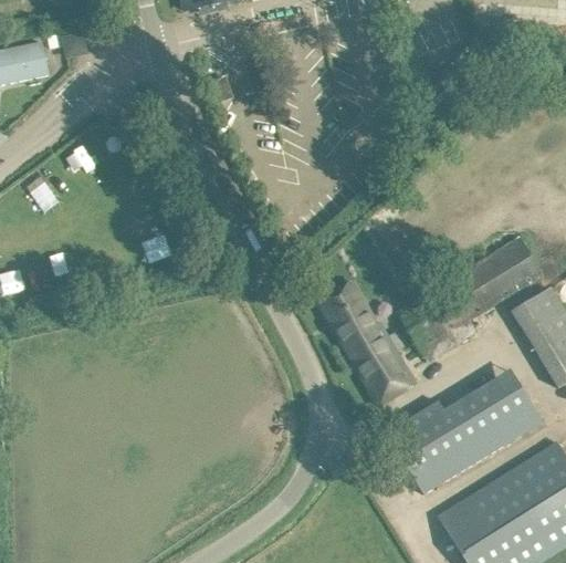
[(182,0),(185,9),(222,0),(182,0)]
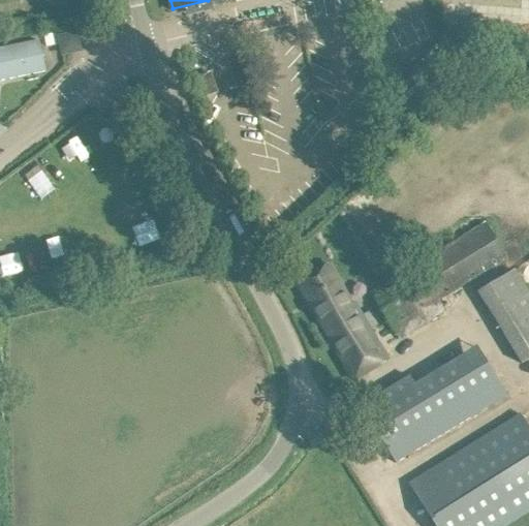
[(75,31),(59,35),(63,51),(79,48),(75,31)]
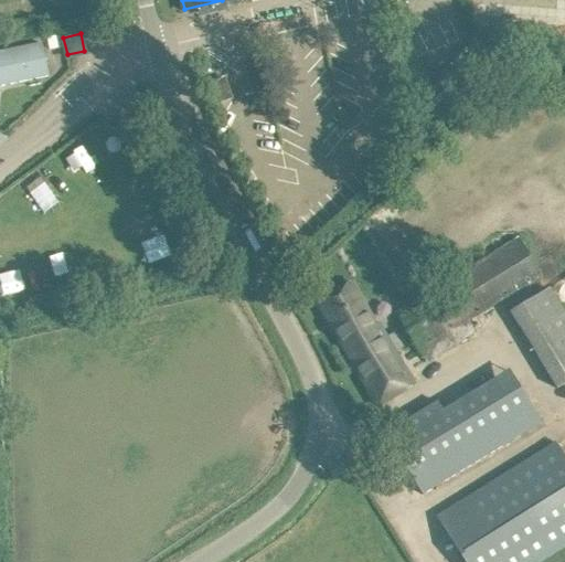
[(36,59),(50,55),(46,38),(0,48),(0,66),(21,62),(23,72),(39,67),(36,59)]
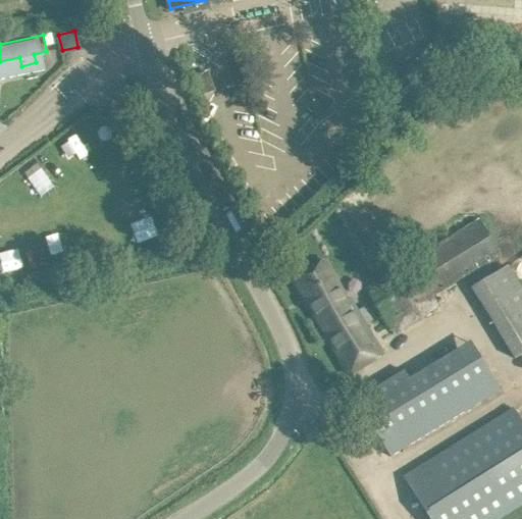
[(104,164),(111,182),(127,174),(120,157),(104,164)]
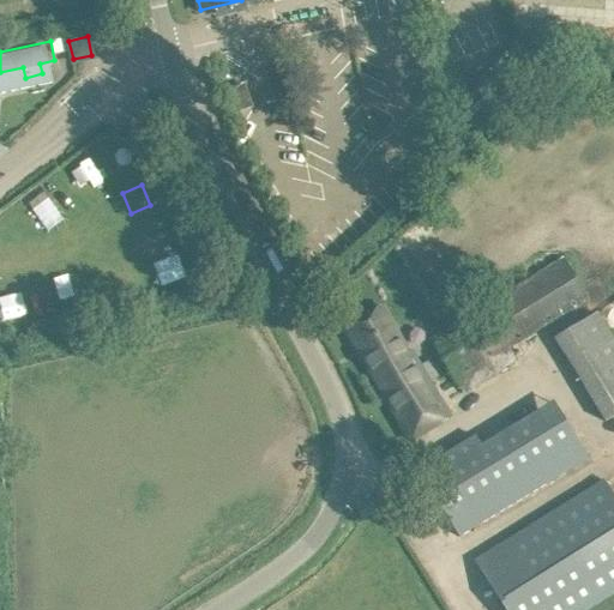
[(563,259),(433,338),(465,390),(513,360),(506,349),(588,300),(563,259)]
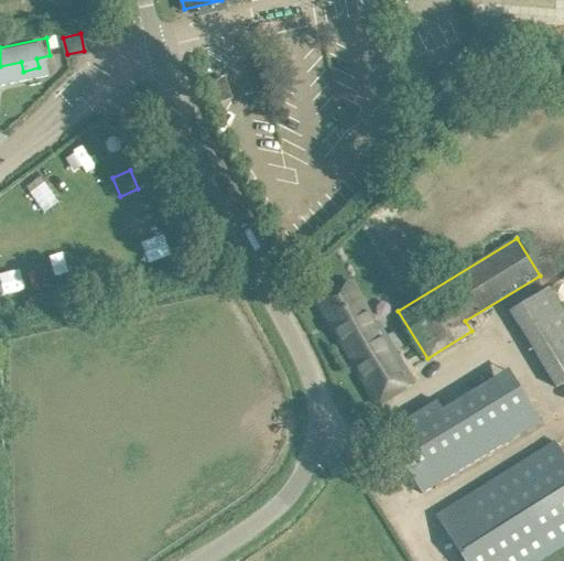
[(64,276),(82,270),(74,247),(56,254),(64,276)]
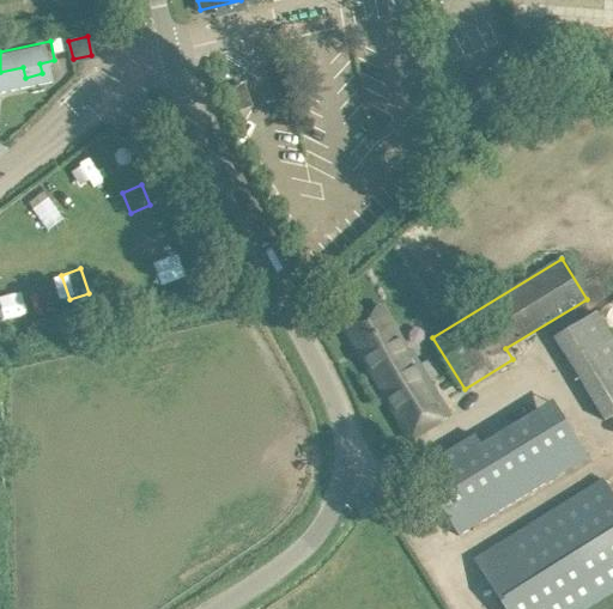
[(19,316),(32,312),(25,292),(12,296),(19,316)]
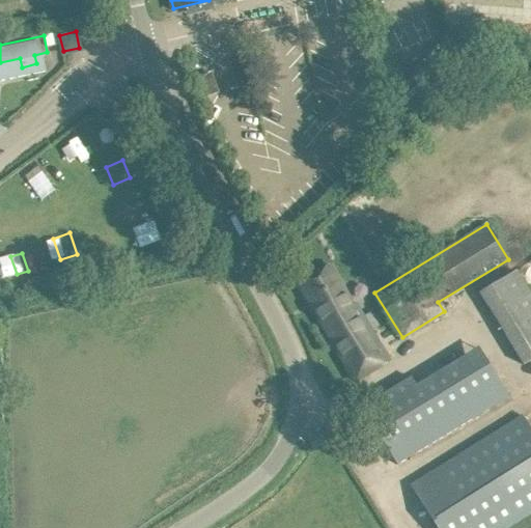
[(298,281),(355,380),(390,358),(357,299),(353,302),(330,262),(298,281)]
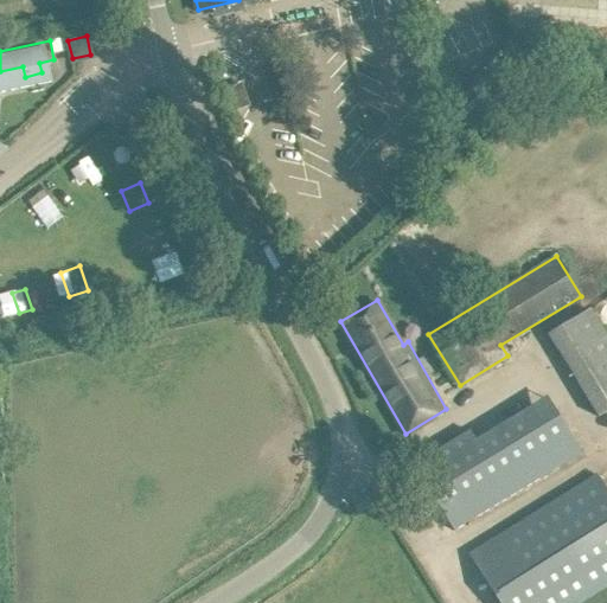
[(606,334),(590,308),(549,334),(600,417),(606,411),(606,334)]
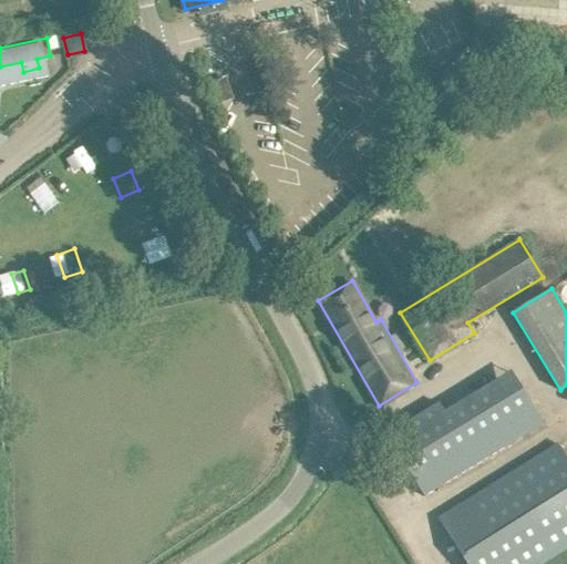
[(437,400),(385,432),(424,493),(540,421),(509,371),(445,411),(437,400)]
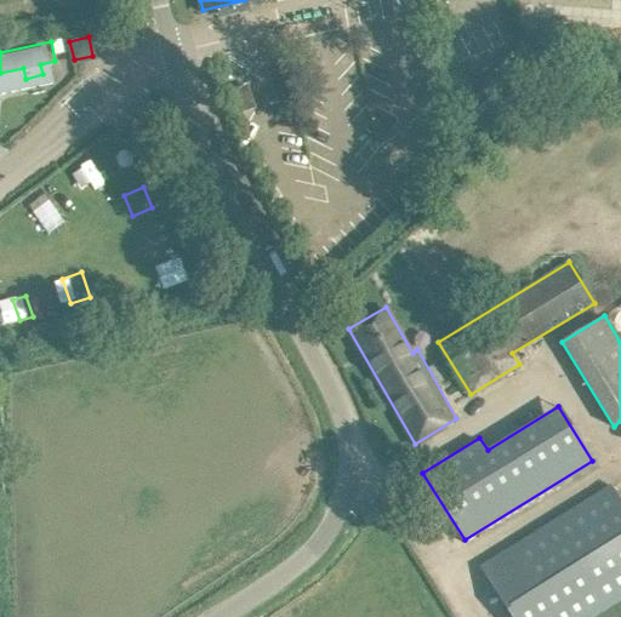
[(620,506),(608,485),(479,565),(511,616),(587,616),(620,596),(620,506)]
